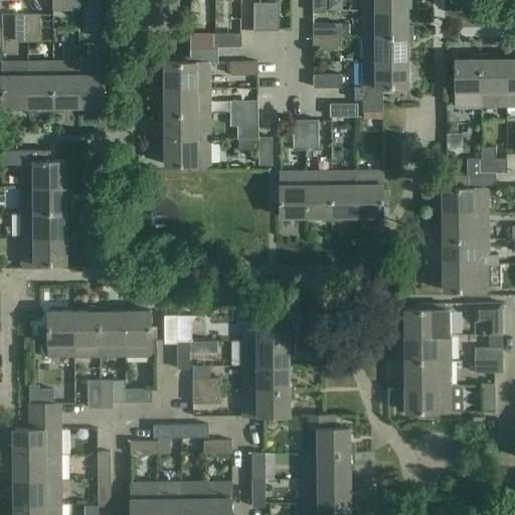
[(52,0),(53,11),(80,11),(79,0),(52,0)]
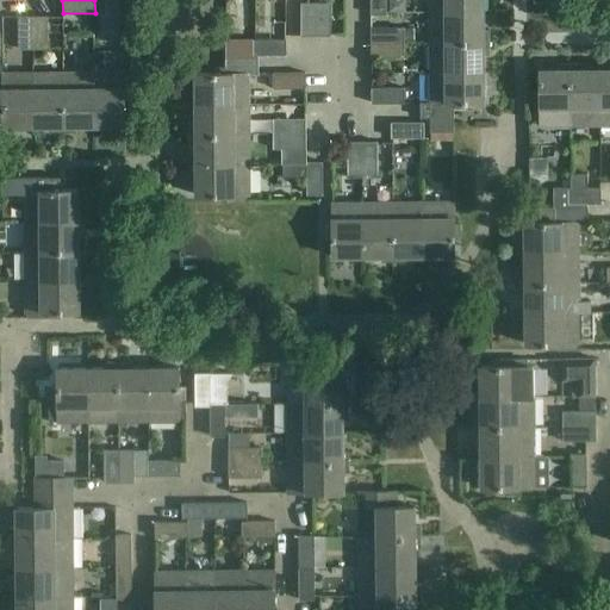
[(385,0),(371,0),(371,14),(386,14),(385,0)]
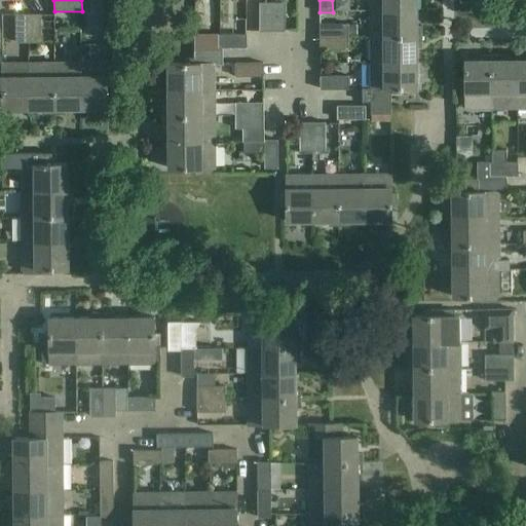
[(371,0),(371,11),(416,10),(416,0),(371,0)]
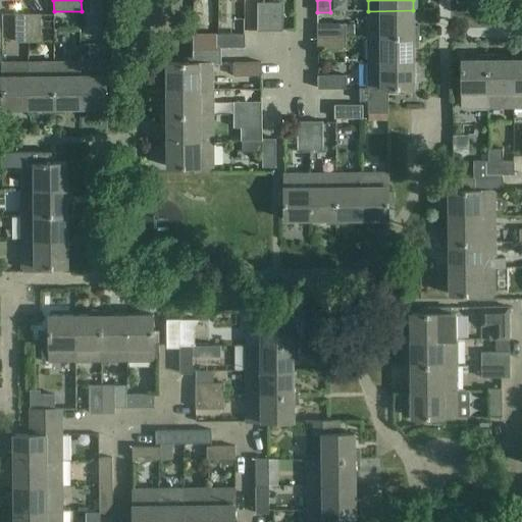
[(269,31),(269,3),(257,3),(257,31),(269,31)]
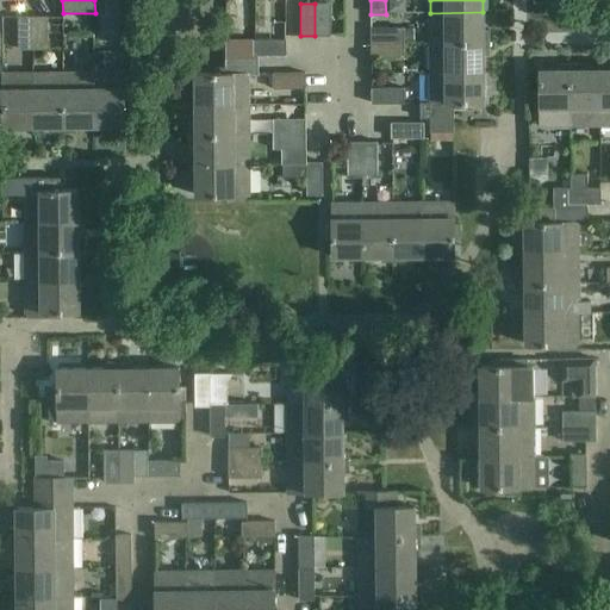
[(330,4),(315,4),(315,36),(330,36),(330,4)]
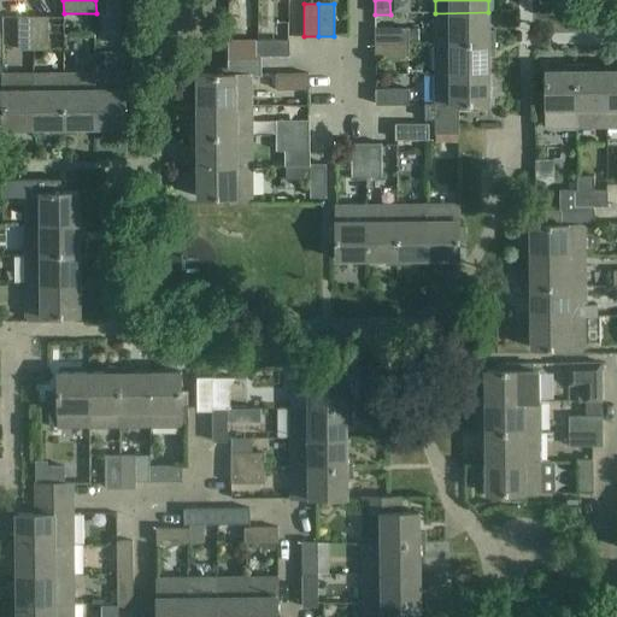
[(489,30),(488,12),(435,13),(435,43),(495,43),(495,30),(489,30)]
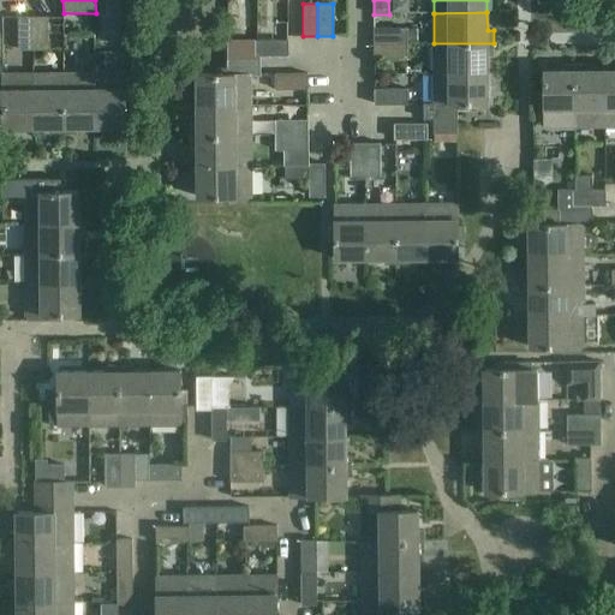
[(33,52),(33,17),(18,17),(18,52),(33,52)]
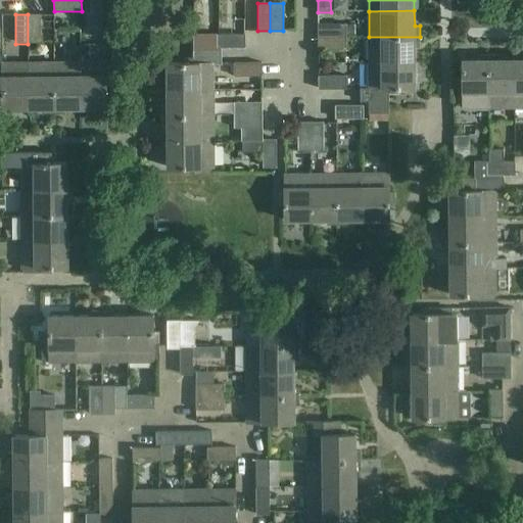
[(41,44),(41,14),(28,14),(28,44),(41,44)]
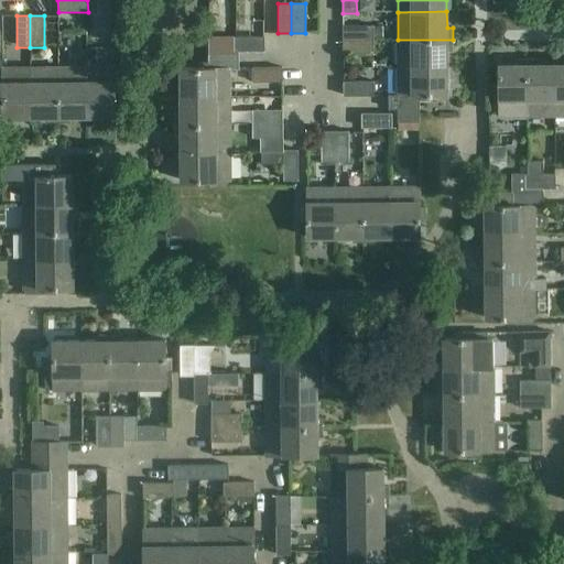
[(373,25),(343,26),(343,40),(373,40),(373,25)]
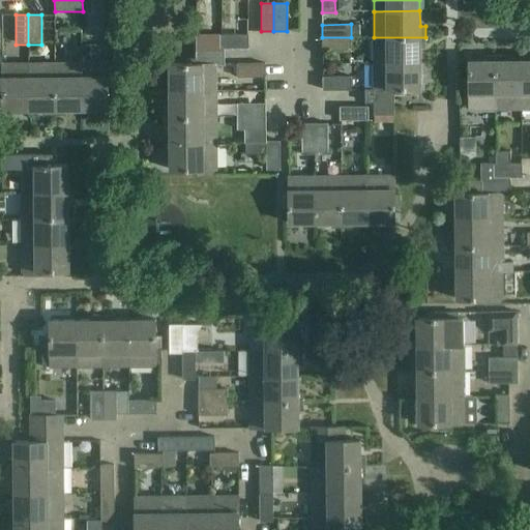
[(219,48),(248,48),(248,35),(219,35),(219,48)]
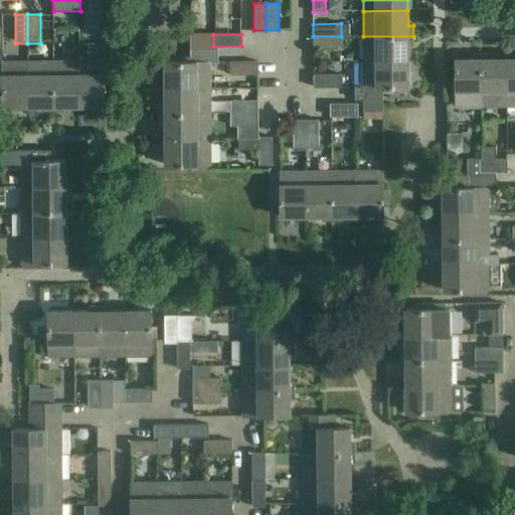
[(341,48),(341,36),(313,36),(313,49),(341,48)]
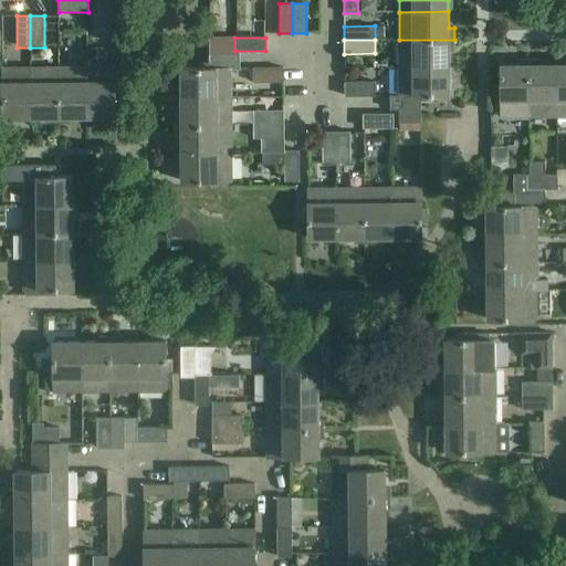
[(399,40),(399,67),(449,67),(449,51),(454,51),(454,40),(399,40)]
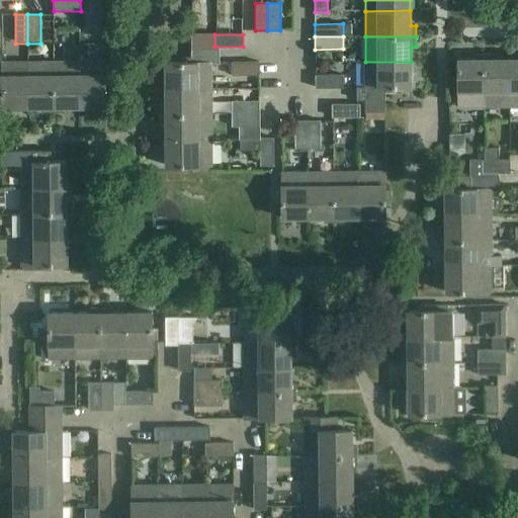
[(191,51),(191,58),(191,64),(210,63),(220,63),(220,51),(191,51)]
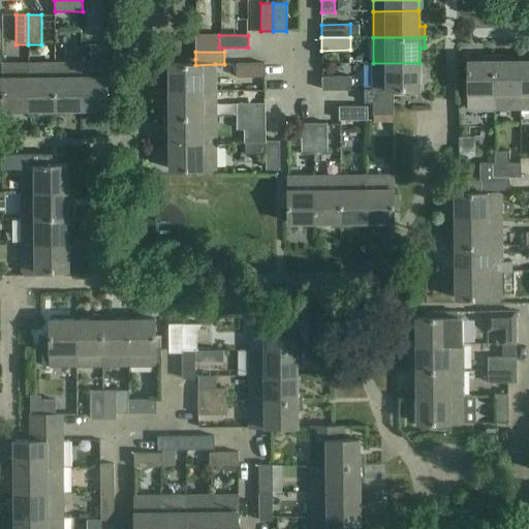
[(495,109),(494,56),(485,56),(485,61),(468,61),(468,110),(495,109)]
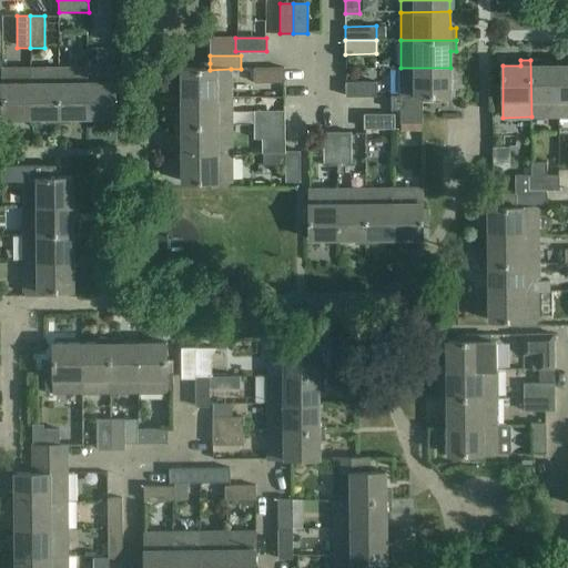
[(541,60),(530,60),(531,117),(558,117),(558,66),(541,66),(541,60)]
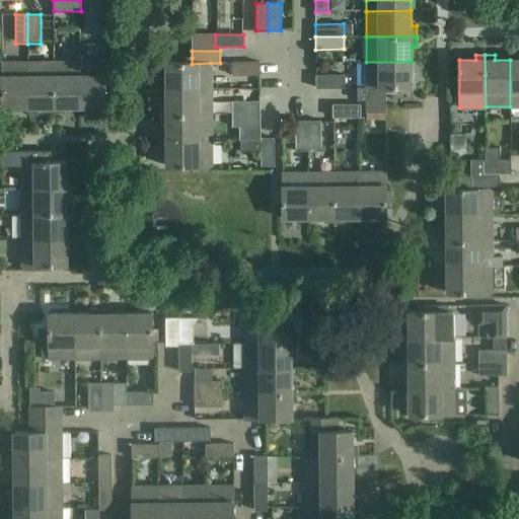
[(192,64),(192,58),(181,58),(181,63),(166,63),(166,90),(212,90),(211,63),(192,64)]
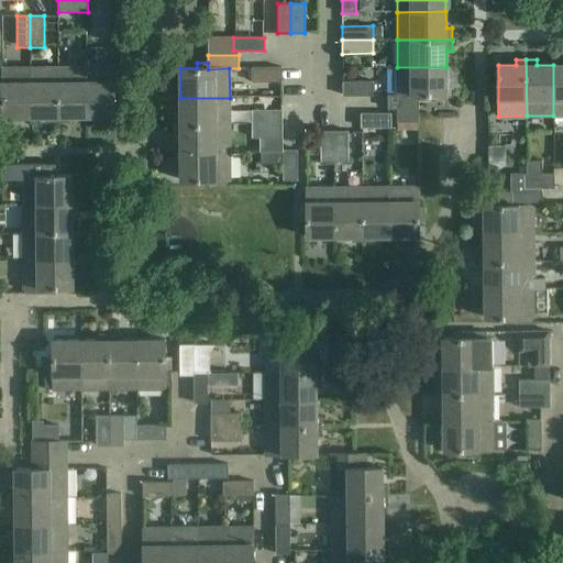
[(562,64),(553,65),(553,116),(562,114),(562,64)]
